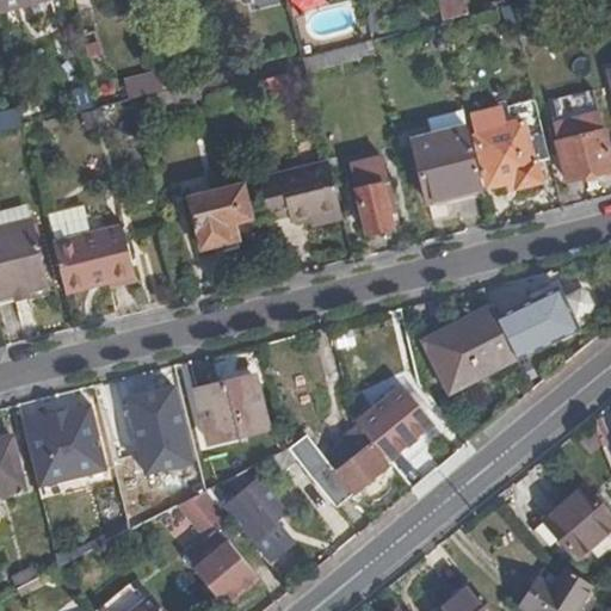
[(463,0),(442,6),(445,19),(471,13),(467,0),(463,0)]
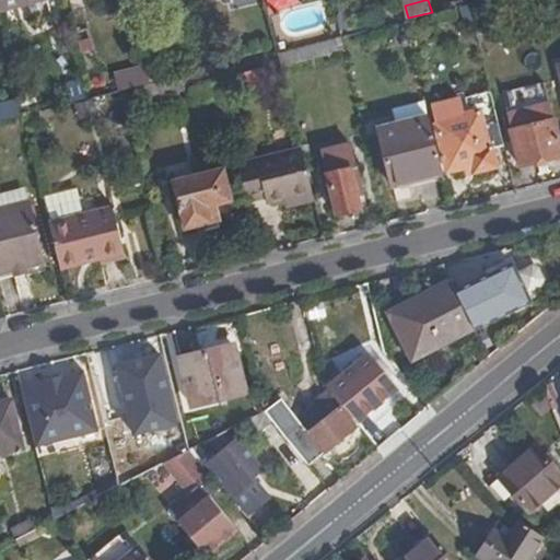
[(487,11),(483,0),(479,0),(469,2),(473,13),(487,11)]
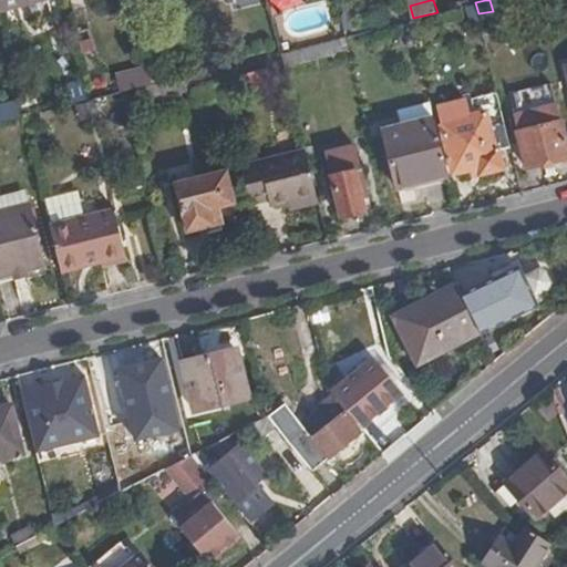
[(349,47),(347,34),(281,51),(285,63),(337,50),(337,49),(349,47)]
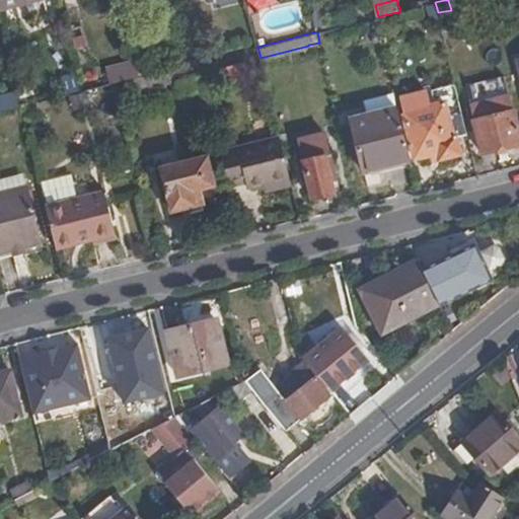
[(109,85),(136,75),(130,59),(103,69),(109,85)]
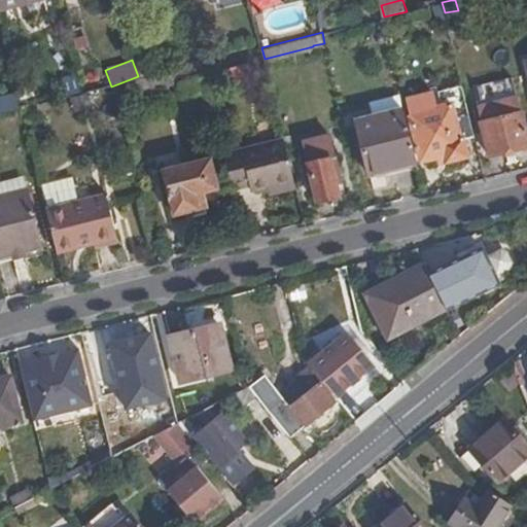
[(526,134),(526,129),(511,64),(488,69),(493,90),(477,94),(488,144),(526,134)]
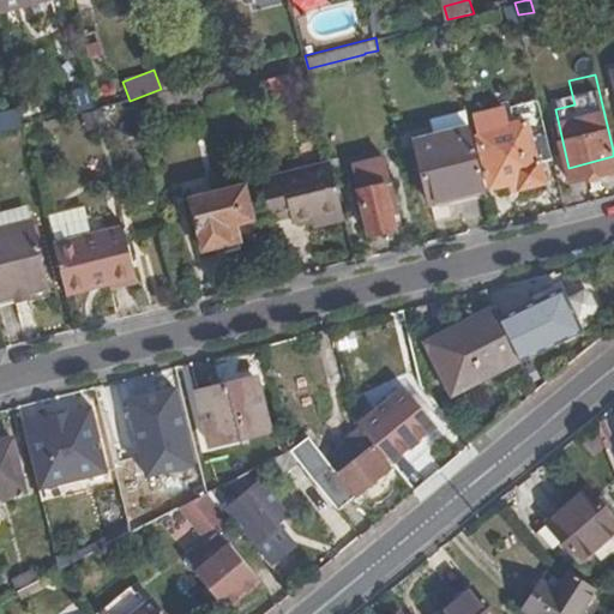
[(90,88),(74,91),(77,103),(92,100),(90,88)]
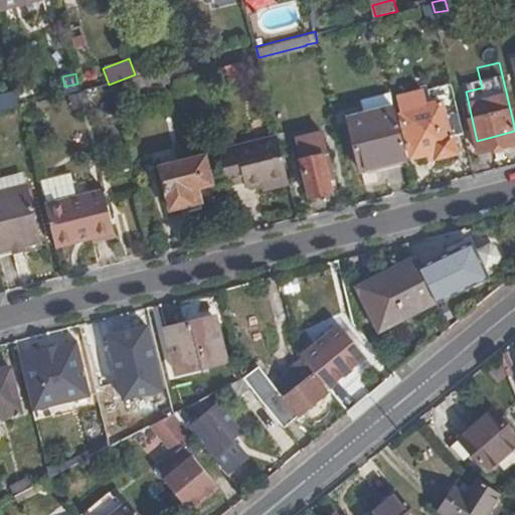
[(453,132),(463,130),(451,79),(428,86),(433,101),(427,102),(423,88),(396,94),(411,155),(435,149),(437,156),(457,150),(453,132)]
